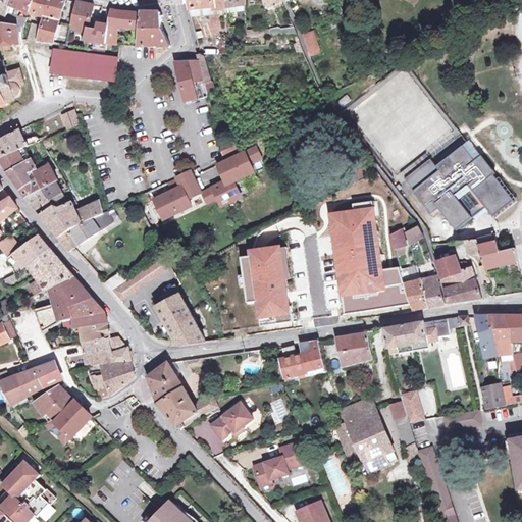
[(0,0),(0,22),(5,24),(7,16),(10,6),(11,0),(0,0)]
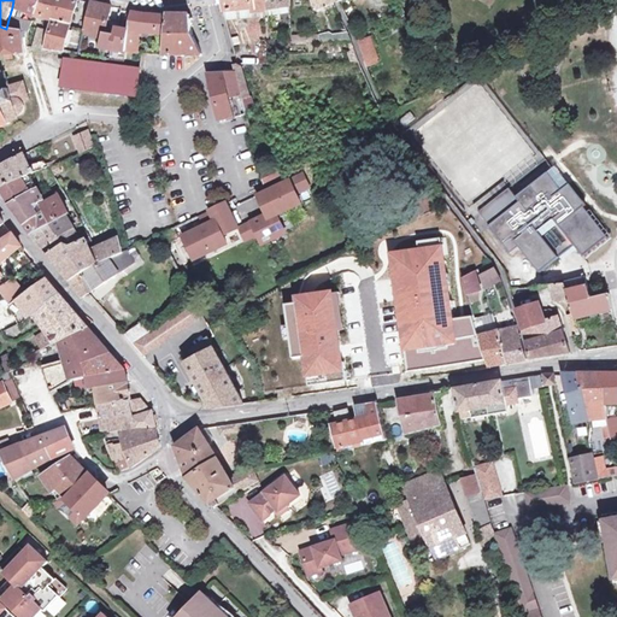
[(41,0),(13,0),(12,7),(35,15),(41,0)]
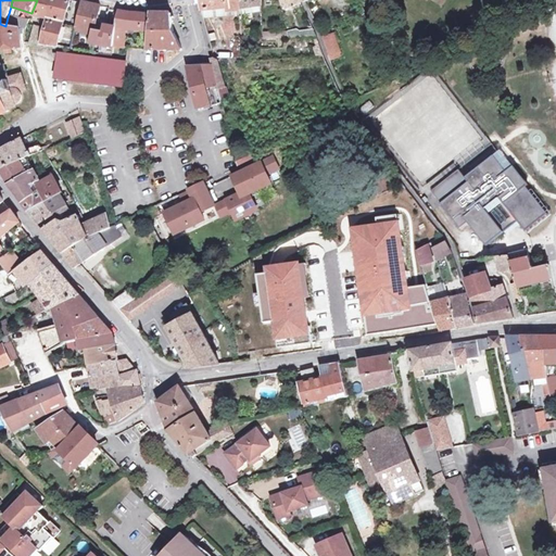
[(50,17),(54,0),(39,0),(34,14),(48,17),(50,17)]
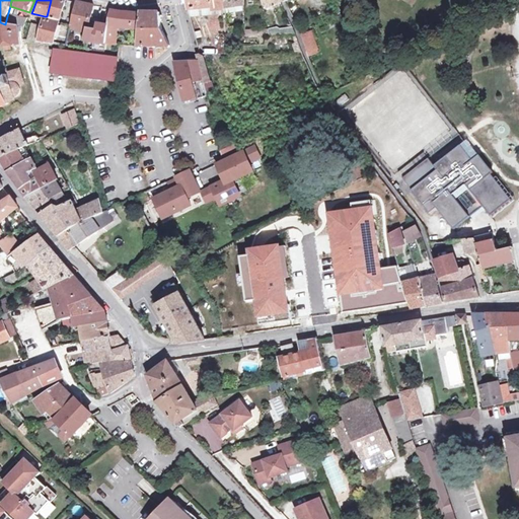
[(65,0),(51,0),(47,16),(45,16),(43,25),(39,42),(67,46),(72,27),(72,25),(58,23),(65,0)]
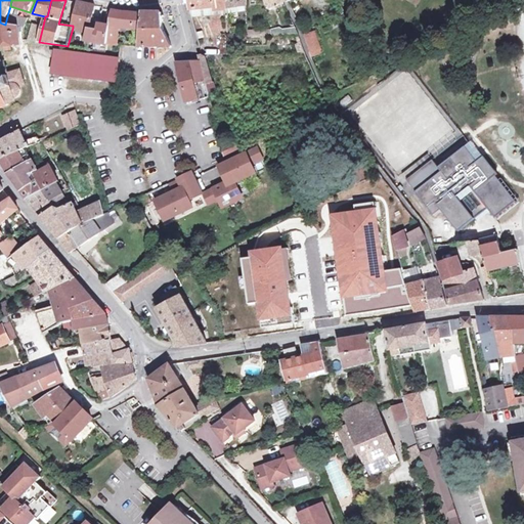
[(188,0),(190,9),(214,7),(214,9),(223,9),(223,13),(228,12),(228,8),(226,0),(188,0)]
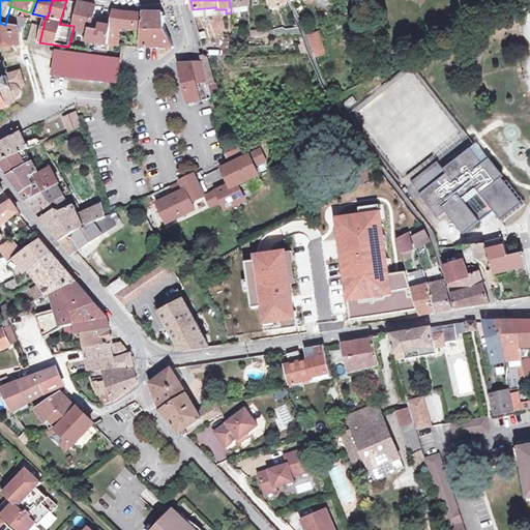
[(229,0),(231,8),(248,5),(248,0),(229,0)]
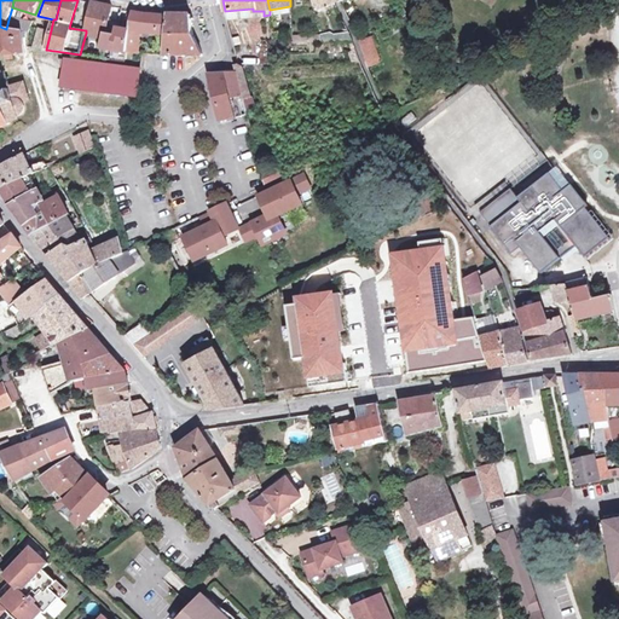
[(313,0),(314,1),(314,3),(319,11),(335,4),(333,0),(313,0)]
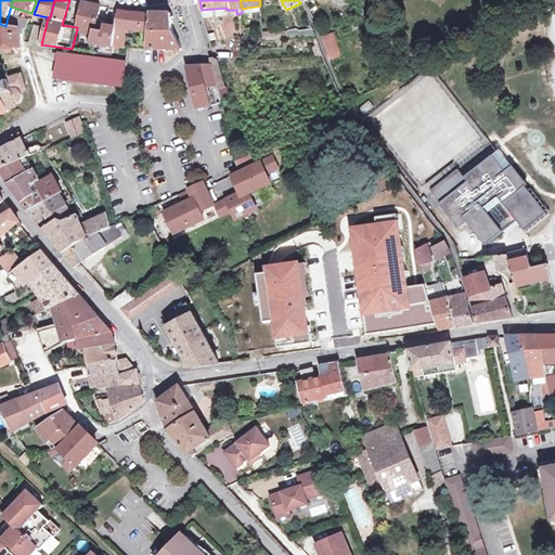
[(84,2),(77,27),(77,29),(94,34),(95,30),(102,7),(84,2)]
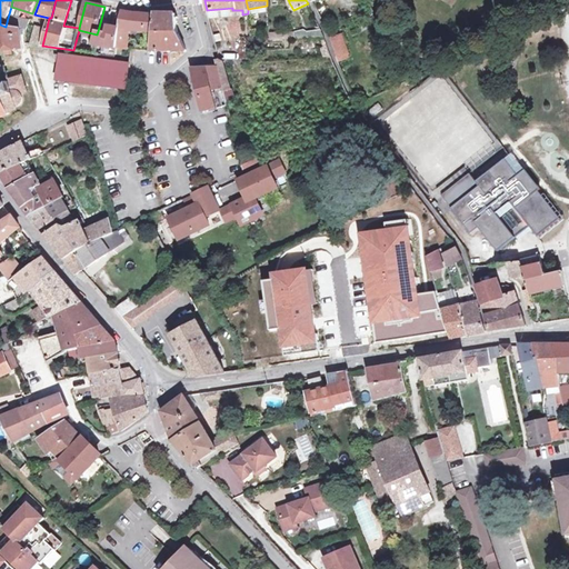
[(268,13),(267,6),(248,9),(248,13),(248,16),(268,13)]
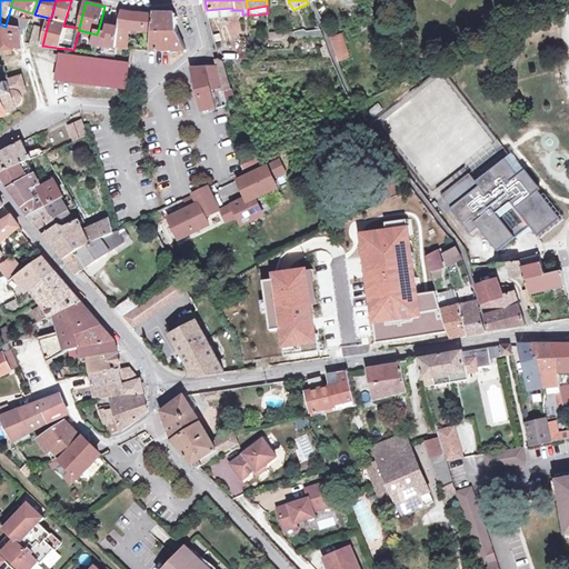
[(232,8),(207,10),(208,17),(242,15),(242,10),(232,10),(232,8)]
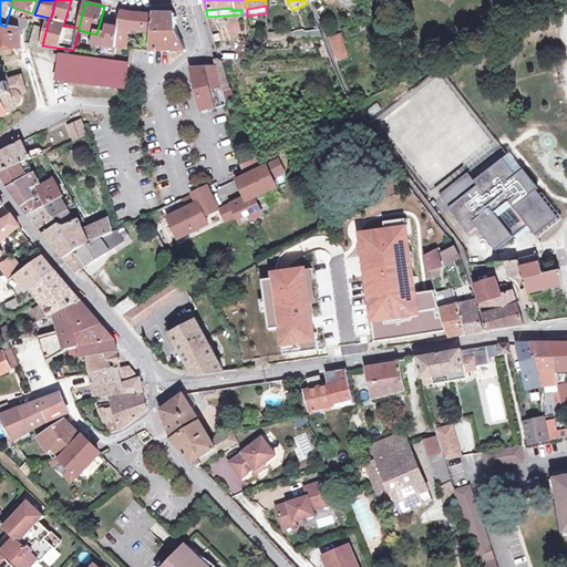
[(121,11),(119,28),(116,48),(129,49),(126,30),(144,32),(146,14),(121,11)]
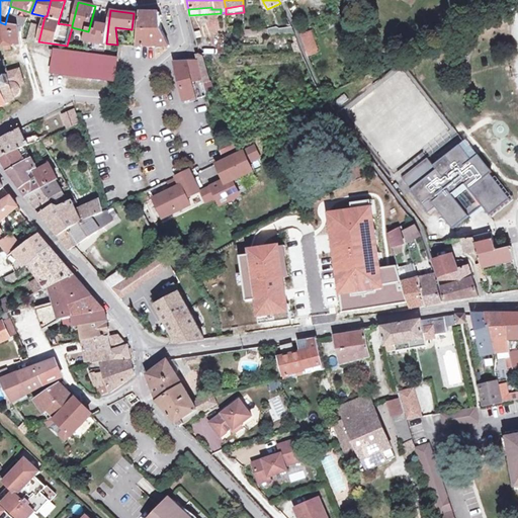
[(160,12),(141,13),(138,46),(170,46),(163,32),(161,23),(160,12)]
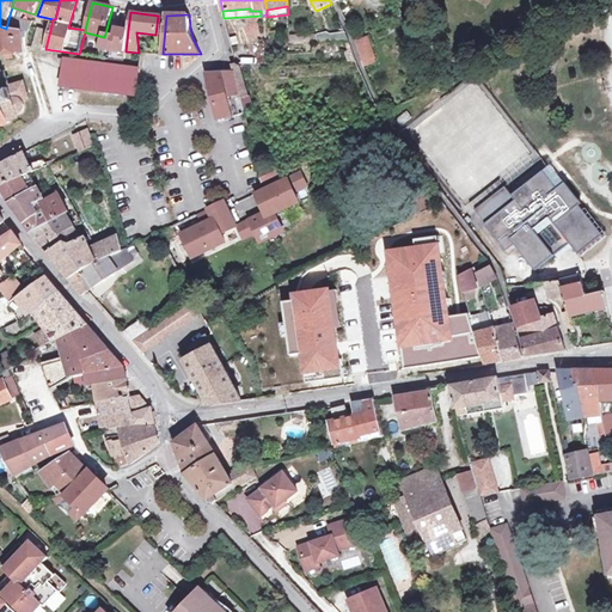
[(31,24),(8,19),(6,29),(20,31),(29,32),(31,24)]
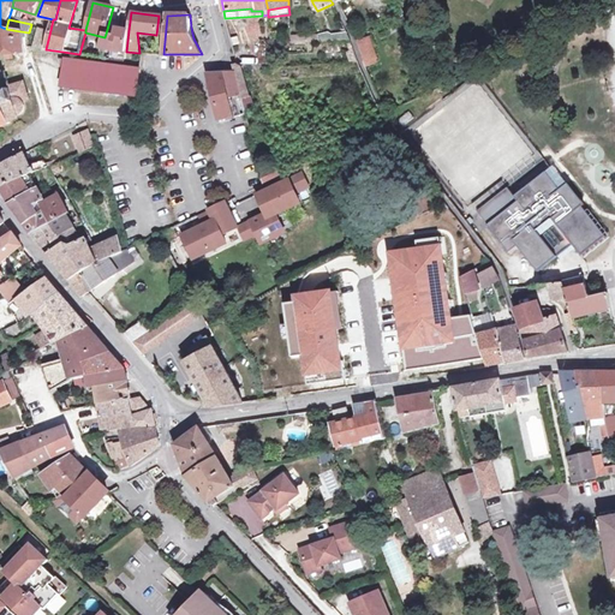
[(0,55),(24,52),(21,31),(6,29),(0,27),(0,55)]
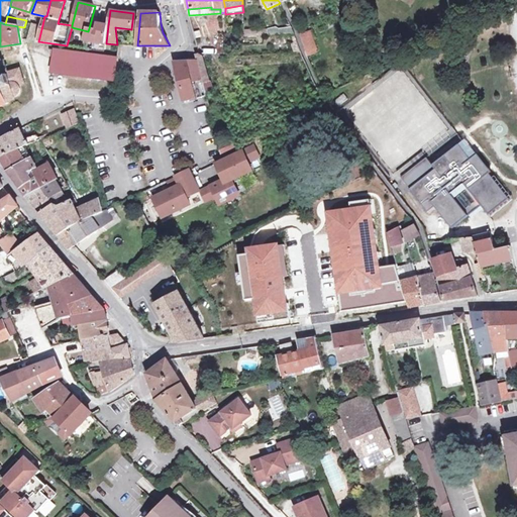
[(38,41),(42,25),(32,23),(27,39),(38,41)]
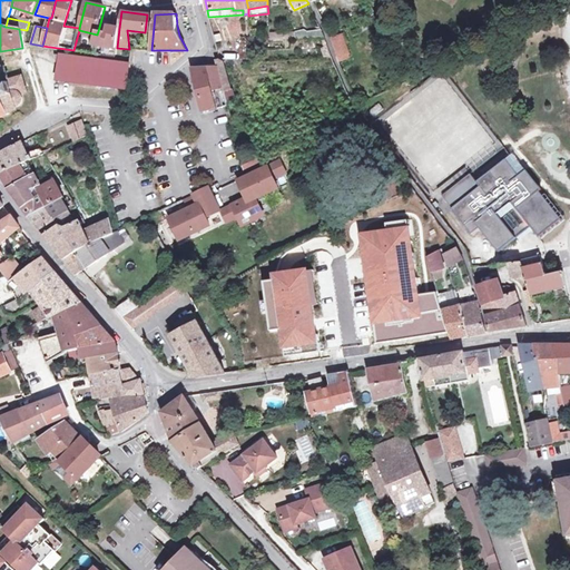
[(97,35),(95,45),(100,46),(105,47),(104,55),(116,57),(117,48),(119,28),(109,26),(107,35),(98,31),(97,35)]
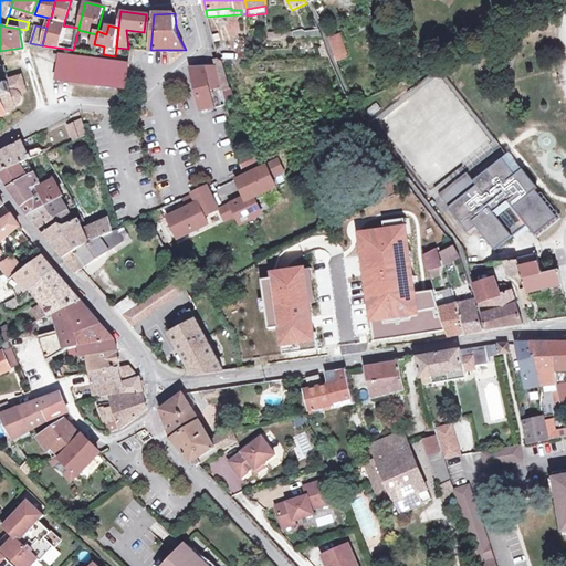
[(323,38),(320,30),(304,32),(302,30),(292,32),(293,40),(323,38)]
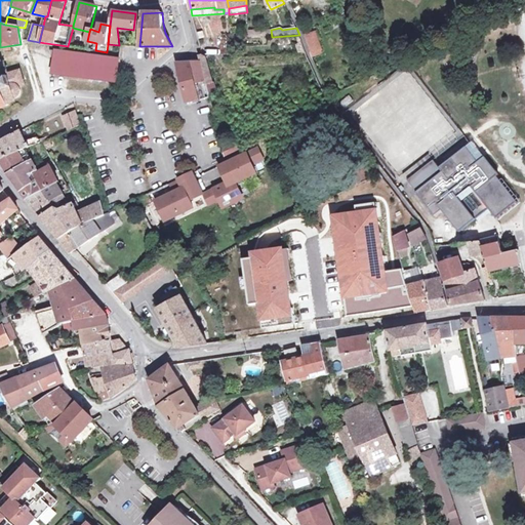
[(305,35),(312,56),(323,53),(316,32),(305,35)]
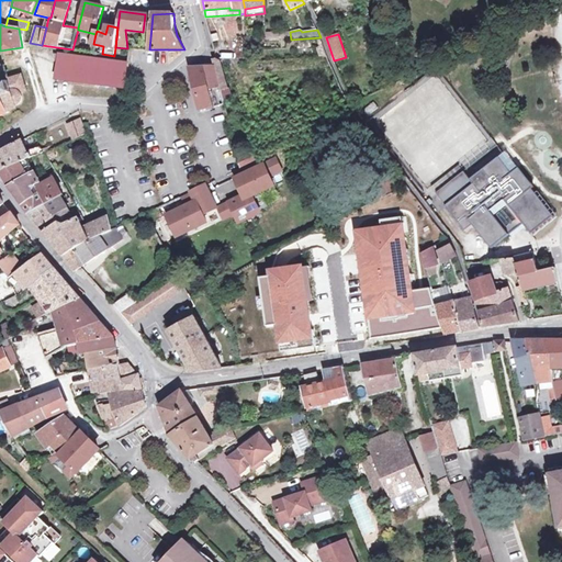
[(56,78),(124,88),(127,64),(59,54),(56,78)]
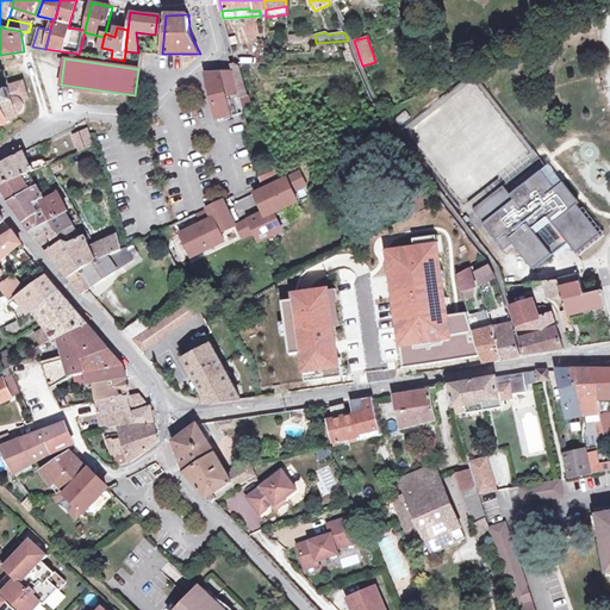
[(248,97),(241,70),(240,67),(235,63),(232,64),(234,69),(240,98),(248,97)]
